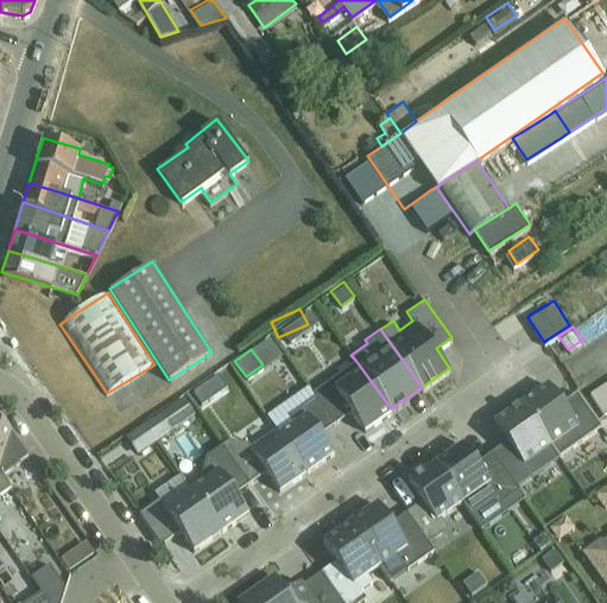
[(313,389),(316,393),(335,419),(351,408),(364,429),(391,408),(355,360),(313,389)]
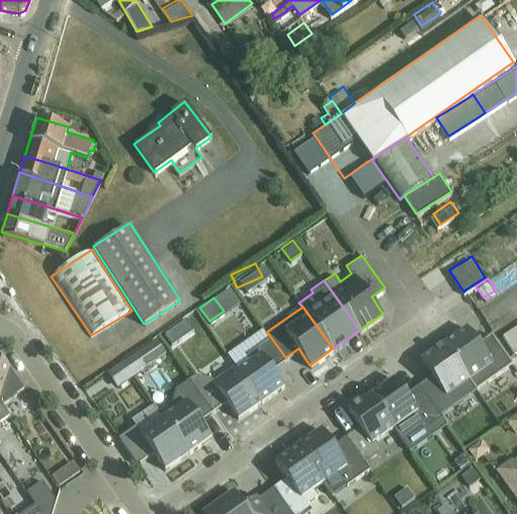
[(186,317),(164,331),(171,341),(193,327),(186,317)]
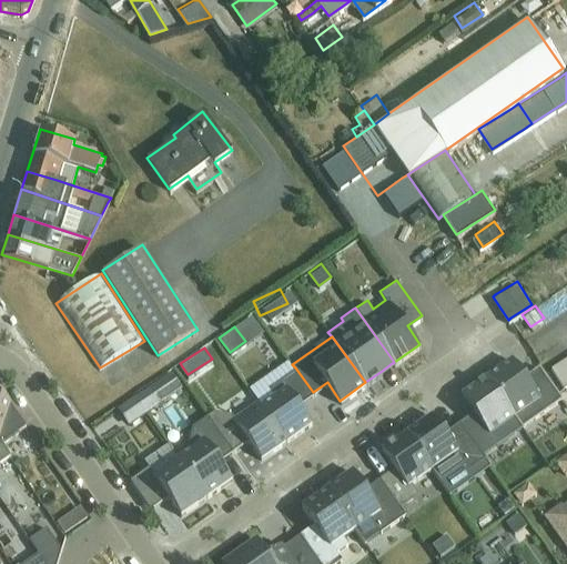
[(566,353),(552,364),(564,384),(566,381),(566,353)]
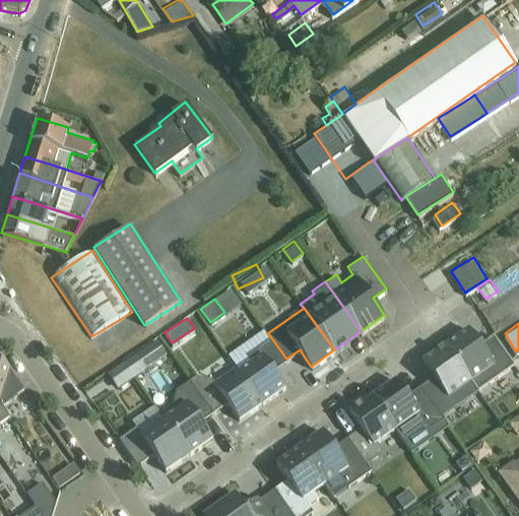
[(445,341),(478,388),(513,363),(514,362),(493,332),(479,342),(468,325),(445,341)]
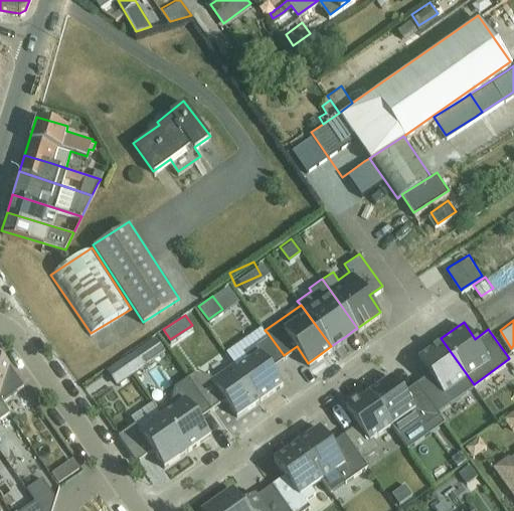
[(232,360),(235,364),(248,355),(243,349),(268,333),(265,330),(261,324),(224,349),(232,360)]
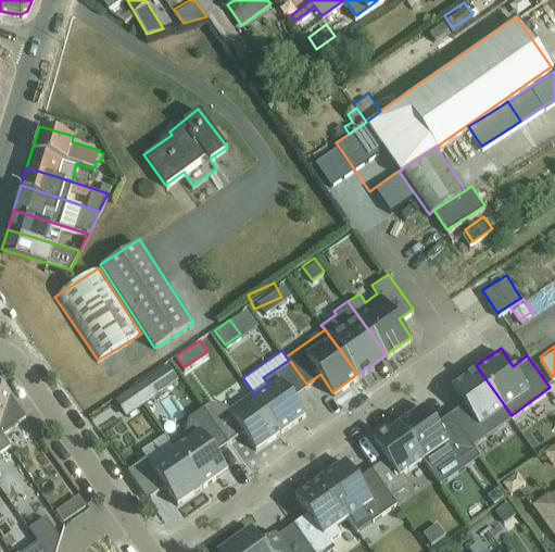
[(130,385),(142,401),(177,376),(166,360),(130,385)]
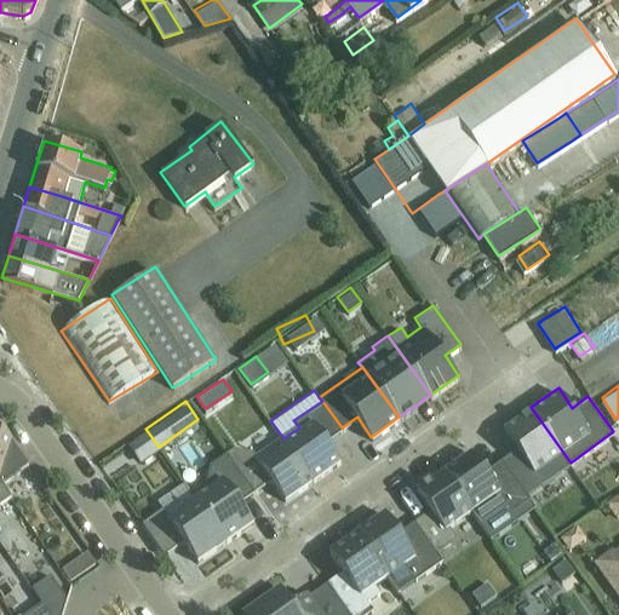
[(284,438),(313,478),(339,459),(326,440),(339,429),(342,427),(322,401),(293,420),(299,427),(284,438)]
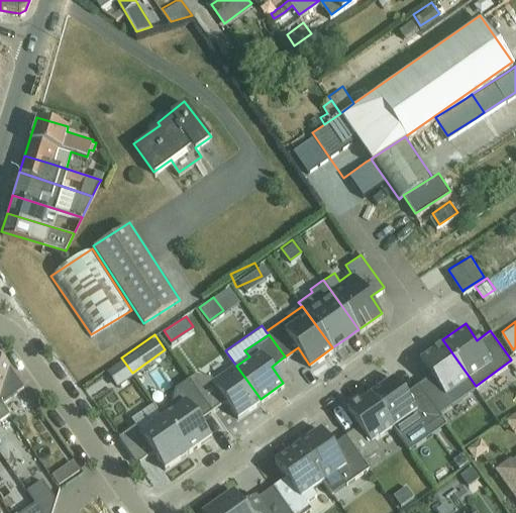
[(431,373),(418,382),(429,398),(439,412),(475,387),(476,386),(442,339),(441,340),(431,347),(419,355),(431,373)]
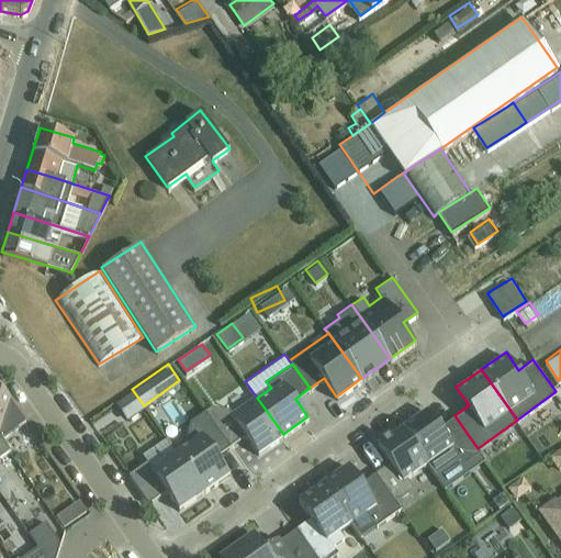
[(0,435),(1,436),(25,419),(2,387),(0,386),(0,435)]
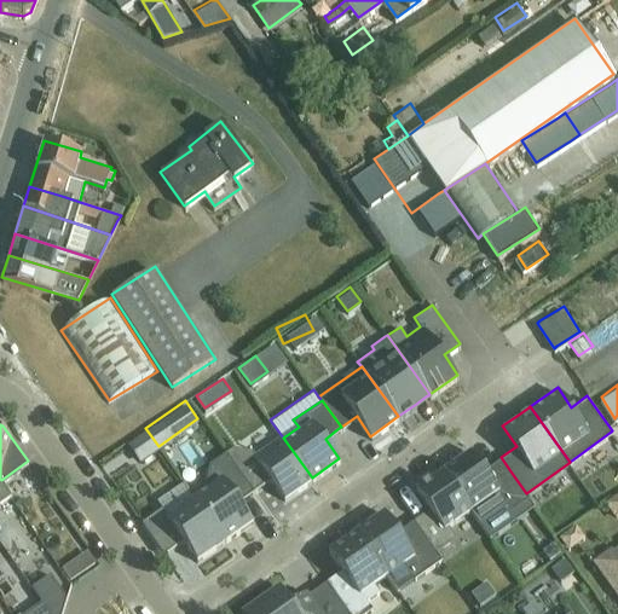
[(159,446),(145,428),(127,440),(139,459),(159,446)]
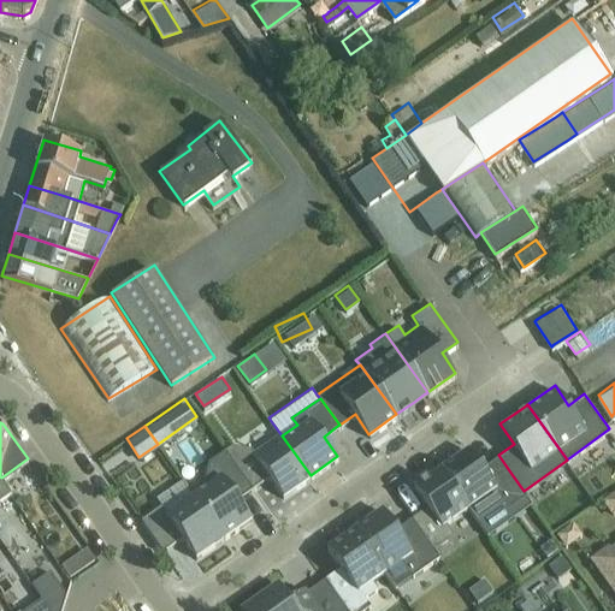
[(238,468),(252,487),(268,475),(283,494),(311,475),(282,435),(278,431),(253,450),(249,446),(230,444),(224,448),(238,468)]
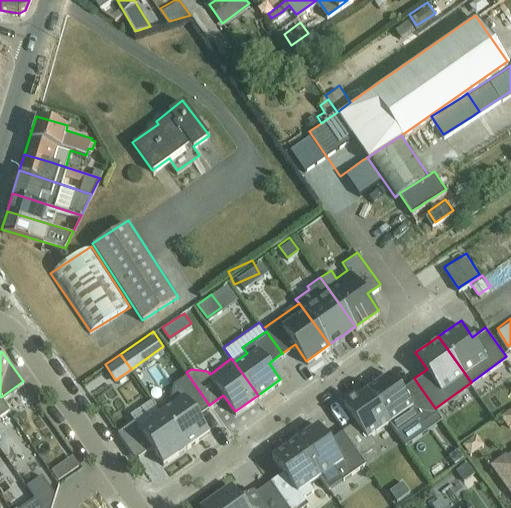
[(366,387),(389,419),(396,429),(418,414),(423,420),(436,410),(435,408),(425,394),(414,378),(402,386),(389,371),(366,387)]
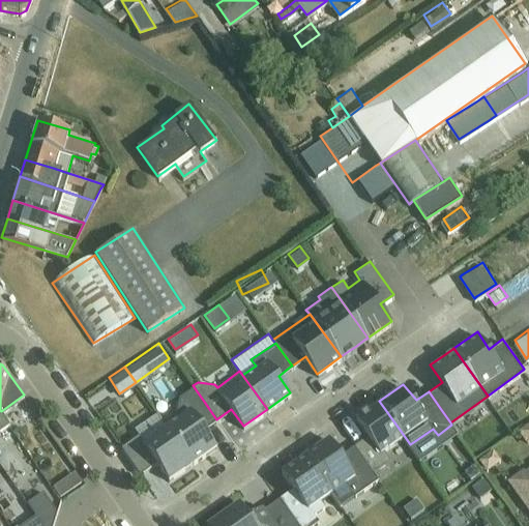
[(165,424),(192,462),(215,445),(204,429),(216,419),(205,403),(193,385),(178,395),(174,413),(176,417),(165,424)]
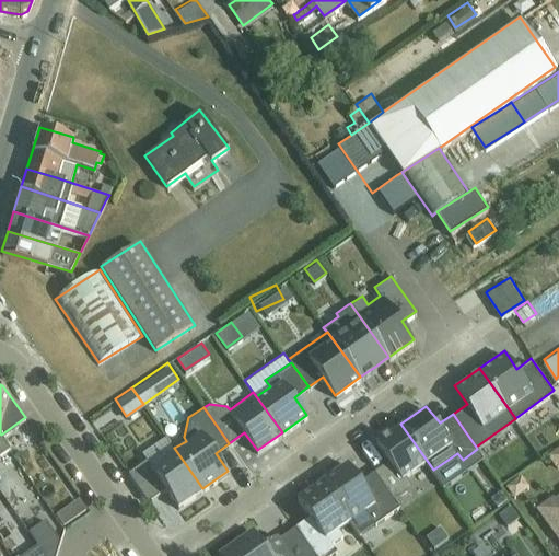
[(386,487),(394,497),(412,485),(405,474),(426,459),(400,424),(375,441),(388,459),(374,470),(386,487)]
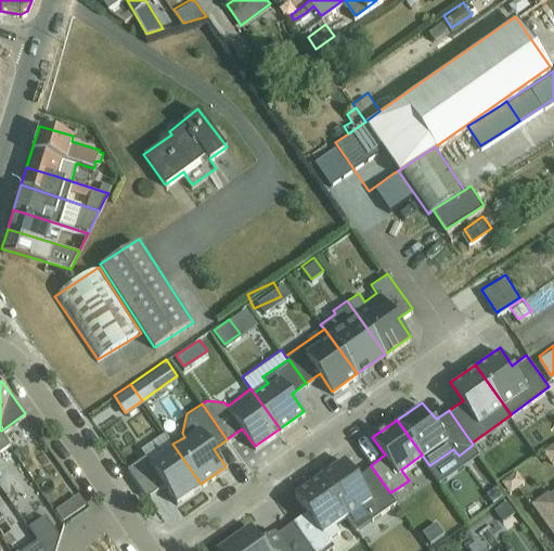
[(0,448),(9,443),(1,431),(0,430),(0,448)]
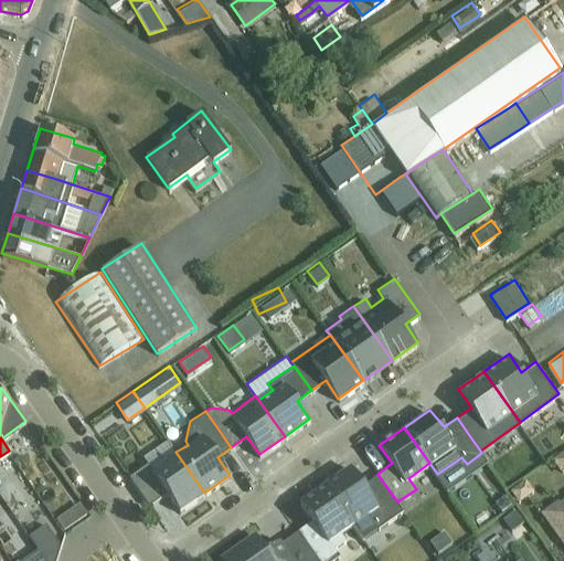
[(204,493),(176,452),(167,438),(141,455),(147,463),(129,476),(149,505),(167,493),(179,510),(204,493)]
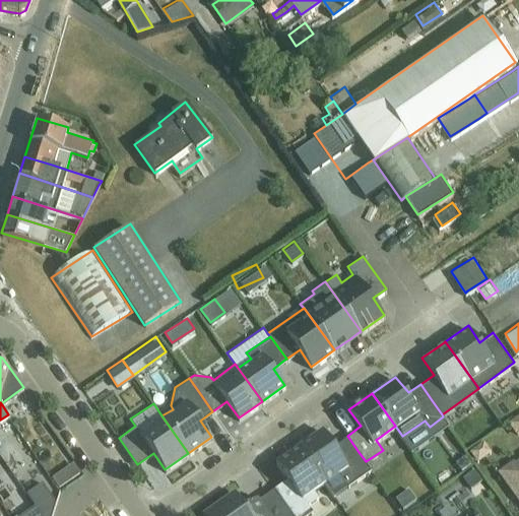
[(518,411),(508,420),(518,434),(518,432),(518,411)]
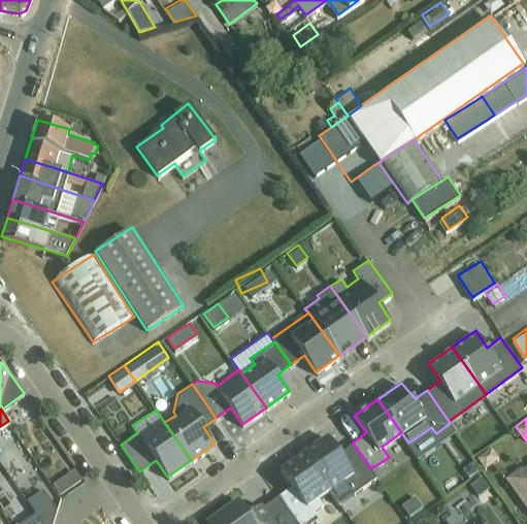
[(431,427),(408,443),(419,457),(455,430),(450,423),(436,433),(431,427)]
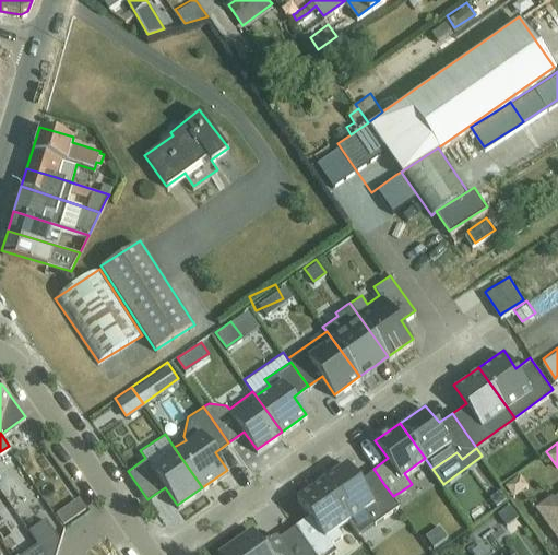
[(321,477),(349,518),(365,508),(375,520),(398,504),(393,496),(386,486),(374,469),(360,479),(347,460),(321,477)]
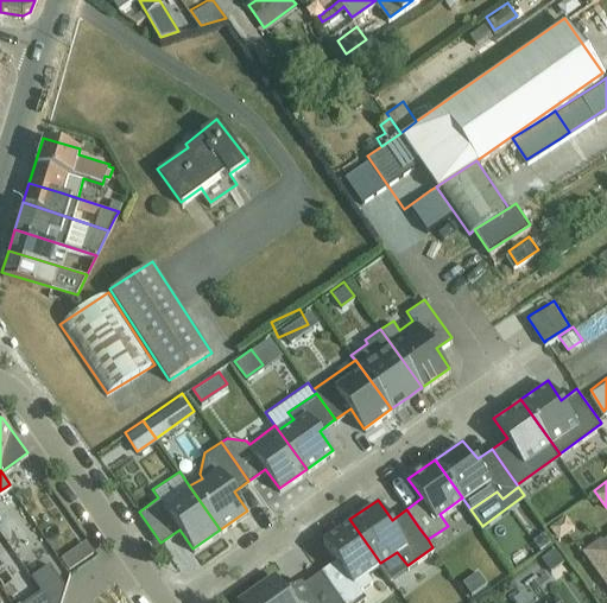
[(564,511),(548,524),(557,537),(574,524),(564,511)]
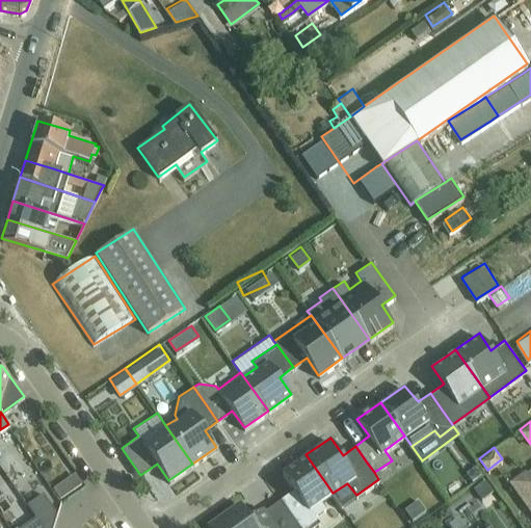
[(281,498),(300,527),(310,527),(320,522),(315,515),(325,507),(321,501),(333,493),(306,454),(283,471),(295,487),(281,498)]
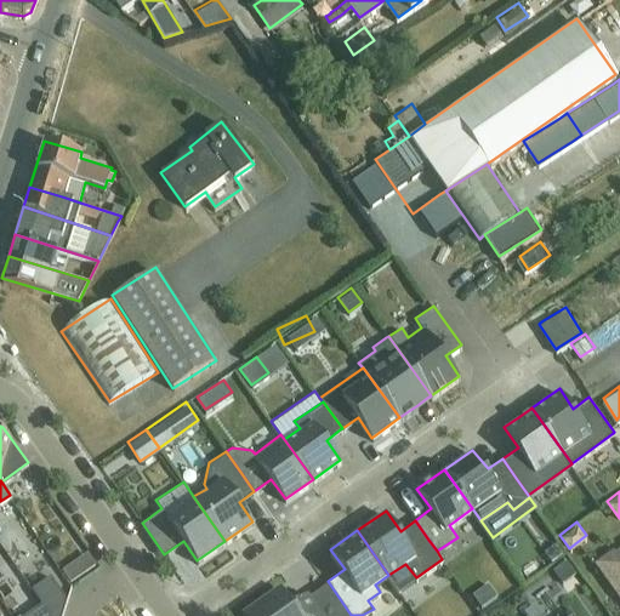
[(556,537),(540,548),(550,560),(564,551),(556,537)]
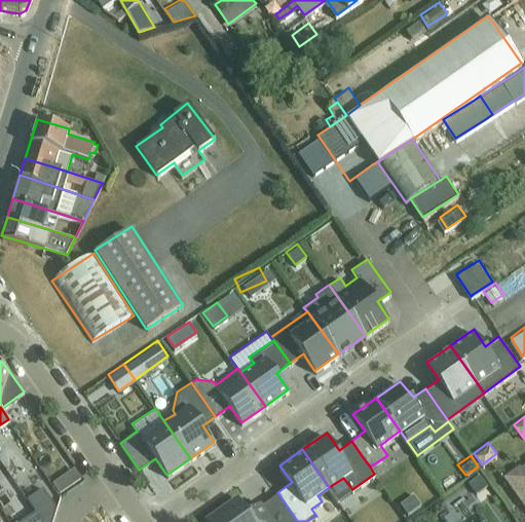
[(503,475),(503,476),(524,505),(524,462),(521,465),(519,462),(503,475)]
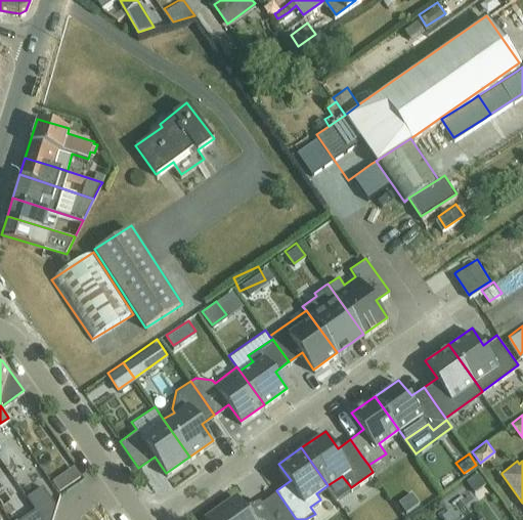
[(74,463),(52,478),(58,488),(81,473),(74,463)]
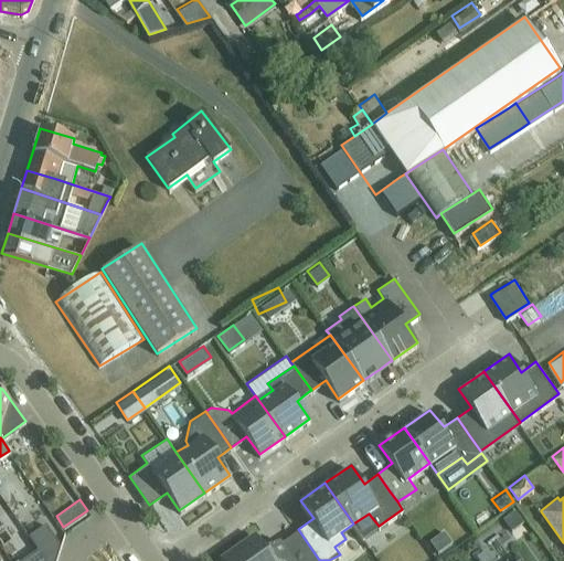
[(514,507),(502,515),(511,528),(523,518),(514,507)]
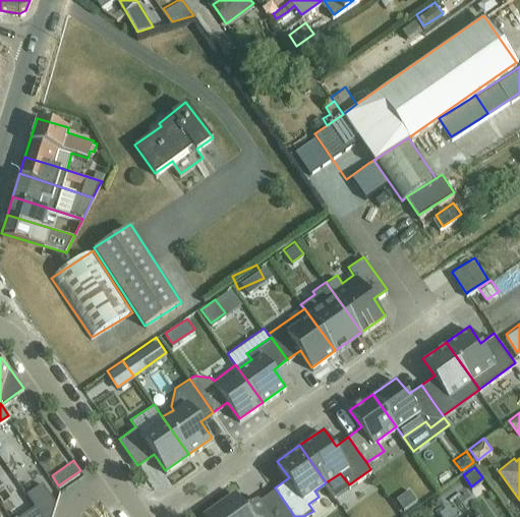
[(340,473),(326,482),(335,495),(349,484),(340,473)]
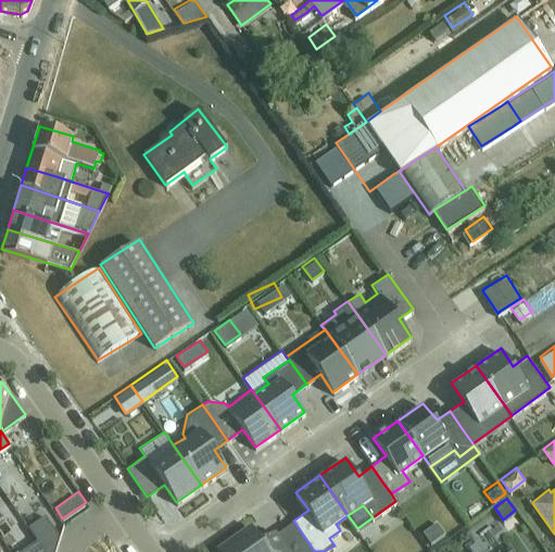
[(28,525),(47,551),(53,551),(60,534),(59,534),(45,513),(30,523),(28,525)]
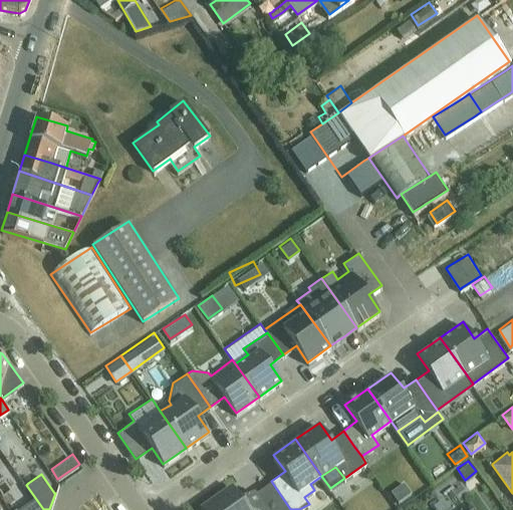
[(403,479),(391,489),(399,499),(411,490),(403,479)]
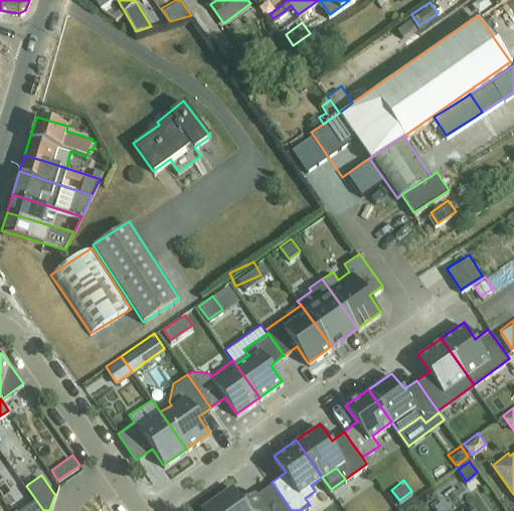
[(291,510),(272,482),(257,492),(243,501),(233,488),(218,498),(216,496),(200,507),(202,510),(291,510)]
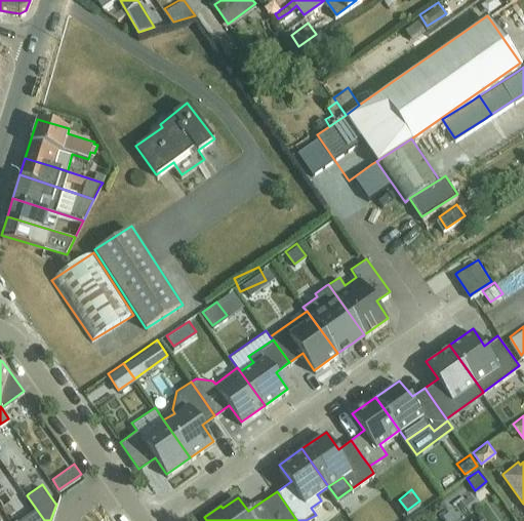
[(43,520),(35,509),(15,520),(43,520)]
